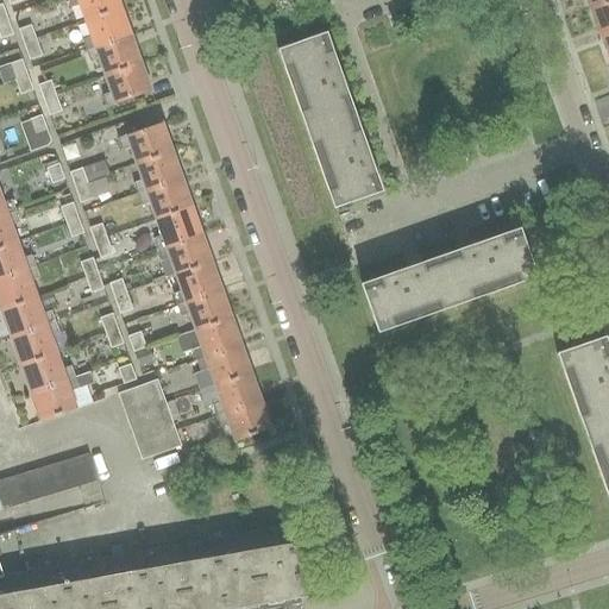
[(121,7),(119,0),(68,0),(71,7),(80,4),(86,20),(121,7)]
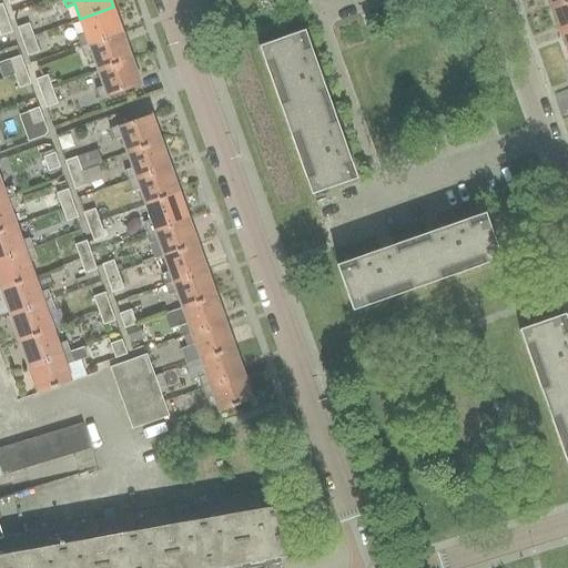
[(567,1),(550,9),(559,34),(567,30),(567,1)]
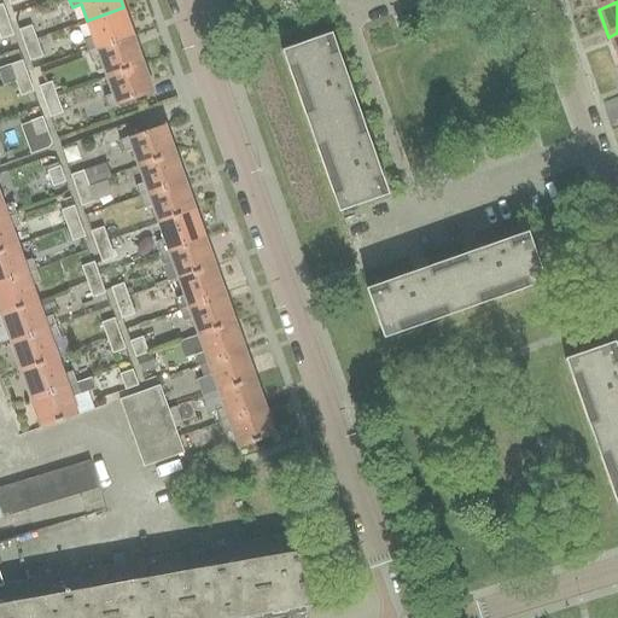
[(134,36),(123,7),(87,21),(93,38),(85,41),(88,52),(134,36)]
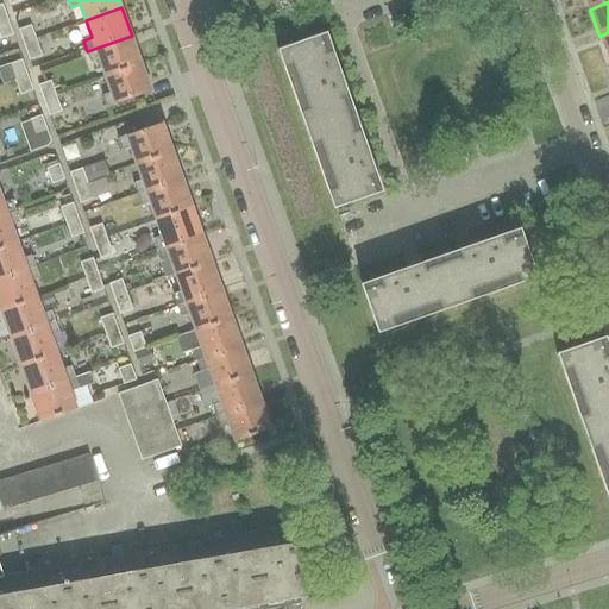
[(13,35),(8,22),(0,24),(0,35),(1,38),(13,35)]
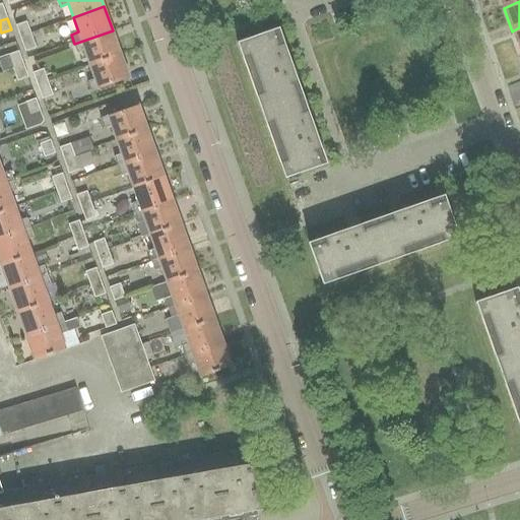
[(33,35),(27,21),(22,23),(16,25),(21,39),(33,35)]
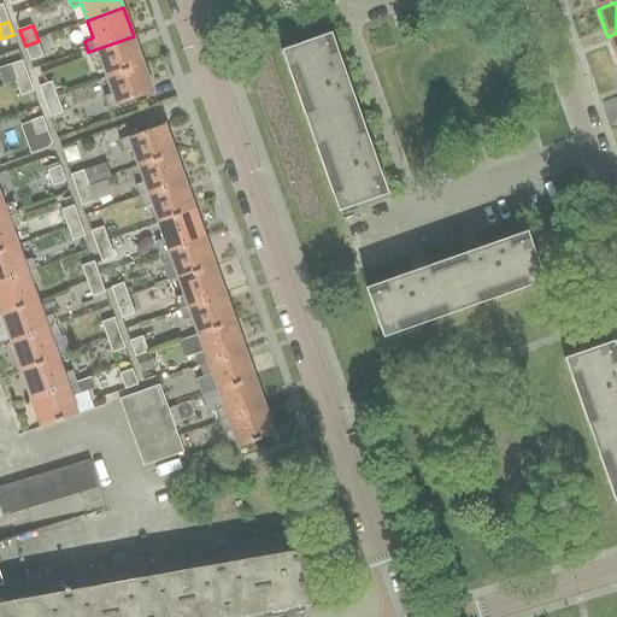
[(282,51),(310,130),(359,113),(330,33),(282,51)]
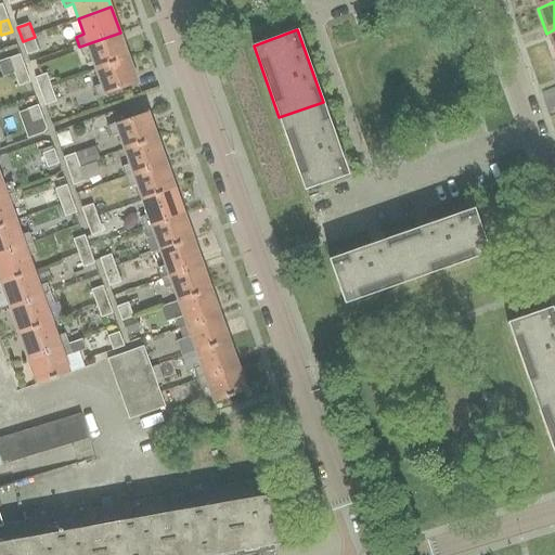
[(129,57),(120,33),(79,47),(84,56),(90,54),(95,69),(129,57)]
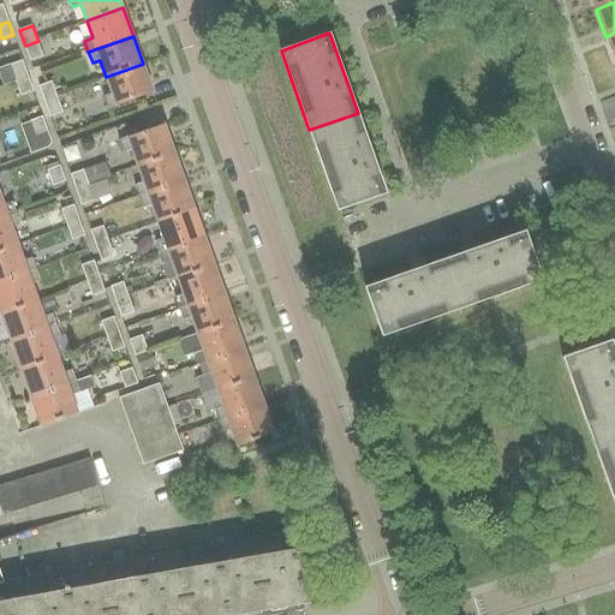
[(43,57),(39,41),(25,46),(30,60),(36,58),(36,59),(43,57)]
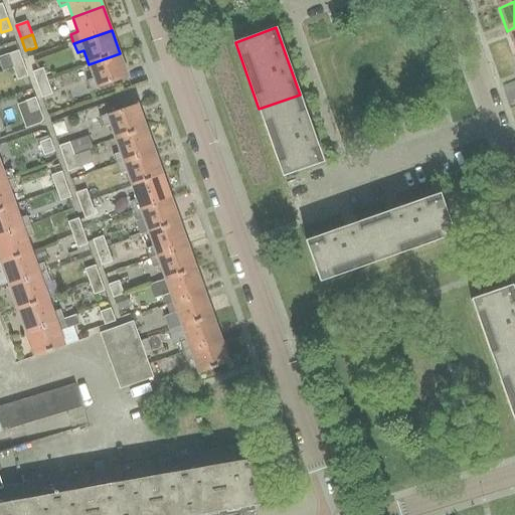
[(24,65),(19,50),(8,54),(14,68),(24,65)]
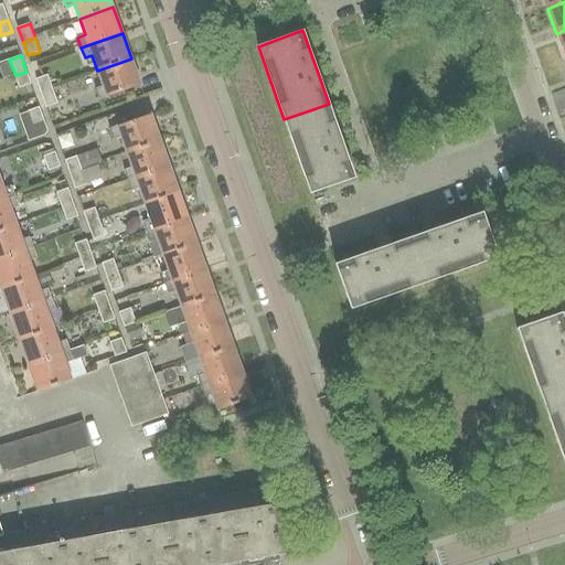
[(140,85),(131,59),(97,71),(103,86),(95,88),(99,99),(140,85)]
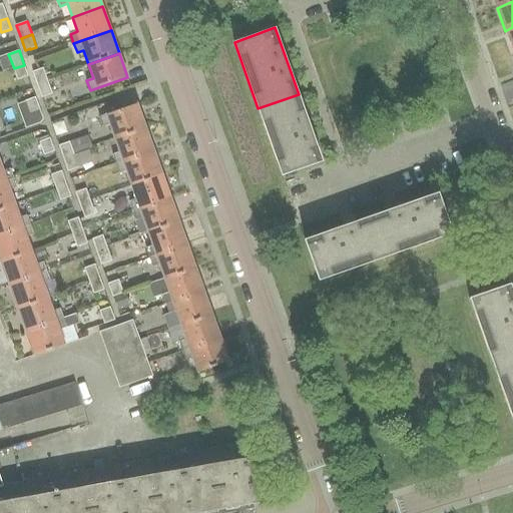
[(28,75),(24,65),(14,68),(18,79),(28,75)]
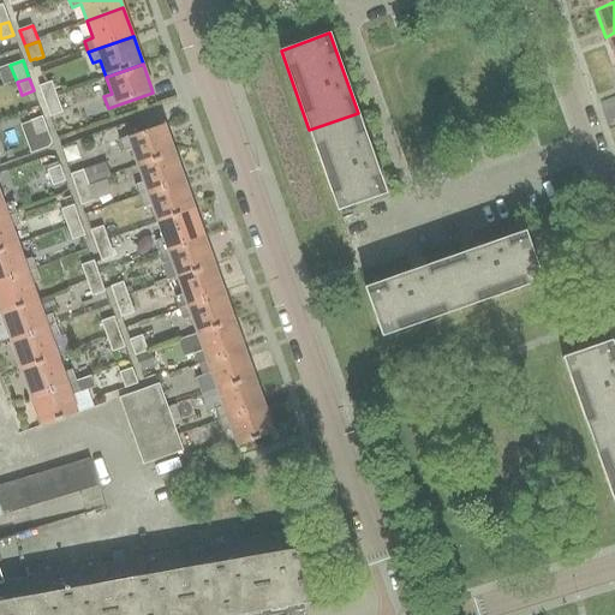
[(58,97),(52,81),(40,85),(46,102),(58,97)]
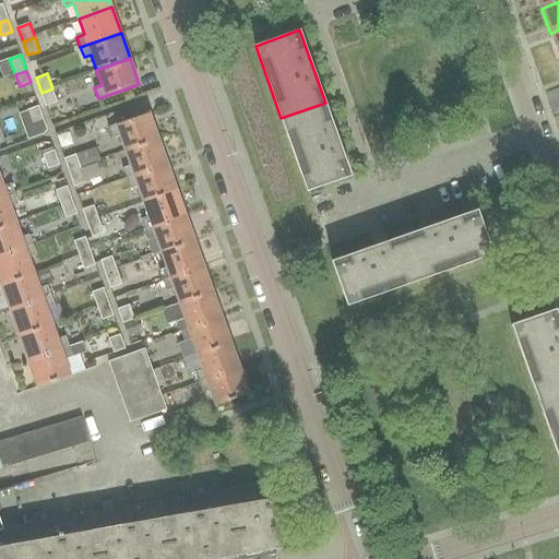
[(57,103),(52,88),(42,93),(46,105),(47,106),(57,103)]
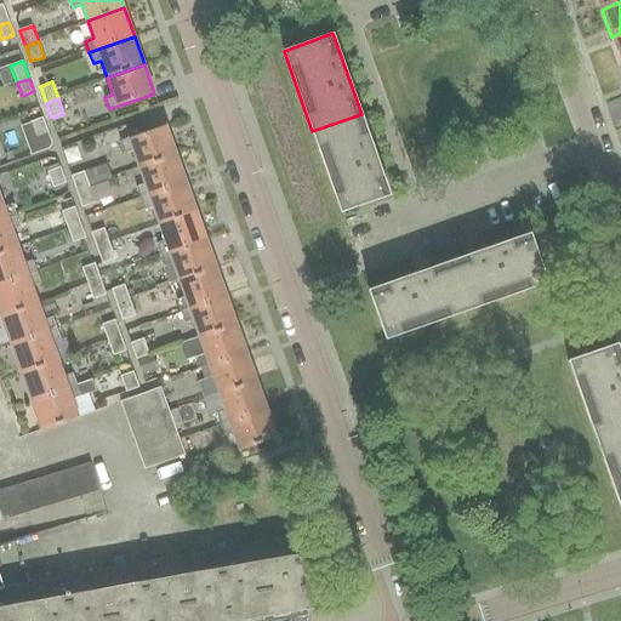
[(91,129),(86,112),(57,121),(63,138),(91,129)]
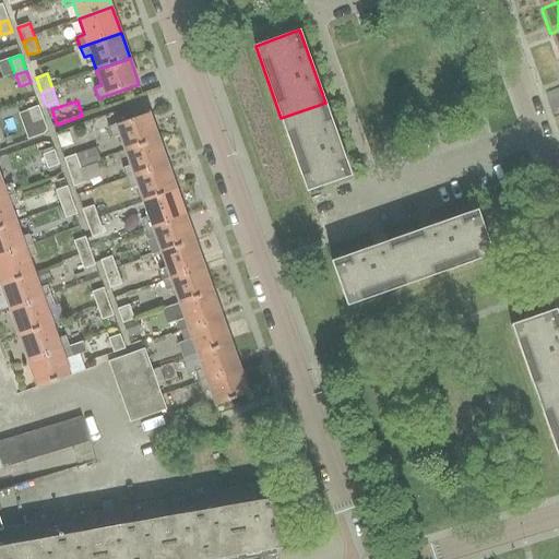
[(351,175),(325,103),(281,118),(307,191),(351,175)]
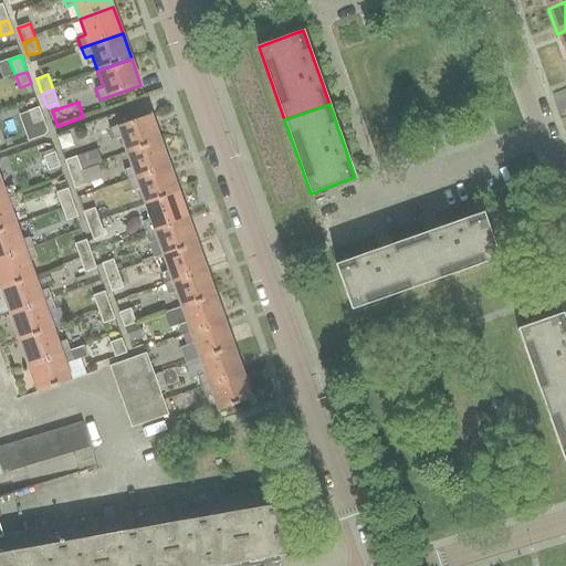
[(44,122),(39,107),(34,108),(28,111),(33,126),(39,124),(44,122)]
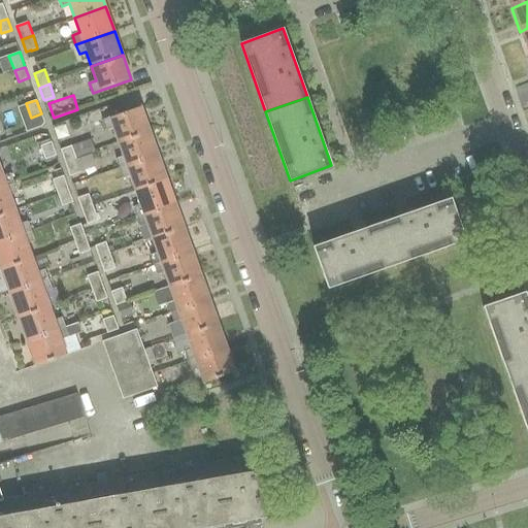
[(113,128),(119,142),(150,131),(141,106),(102,121),(106,130),(113,128)]
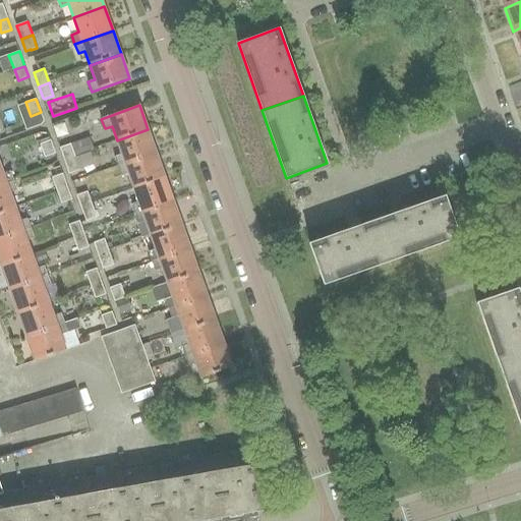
[(157,153),(148,129),(117,140),(122,155),(115,157),(118,166),(157,153)]
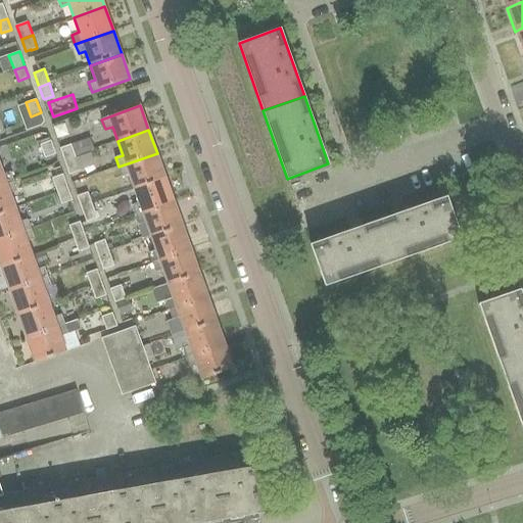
[(96,151),(91,138),(60,148),(65,161),(76,157),(96,151)]
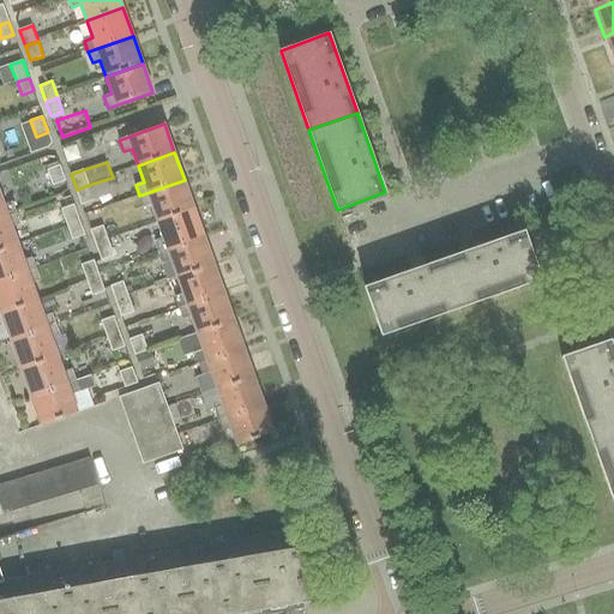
[(66,181),(60,166),(48,170),(54,186),(66,181)]
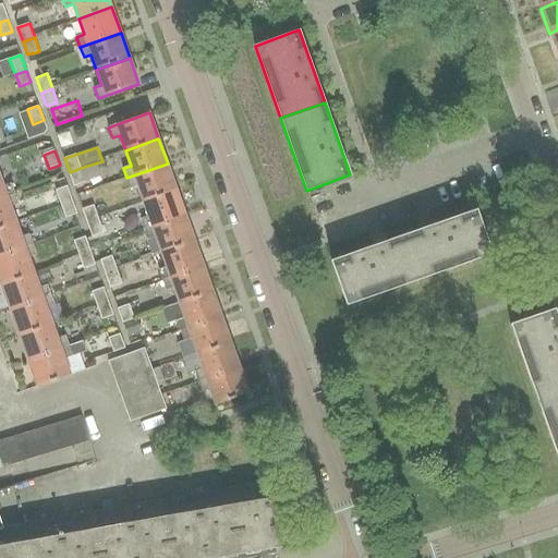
[(177,189),(168,164),(126,178),(130,189),(137,185),(143,201),(177,189)]
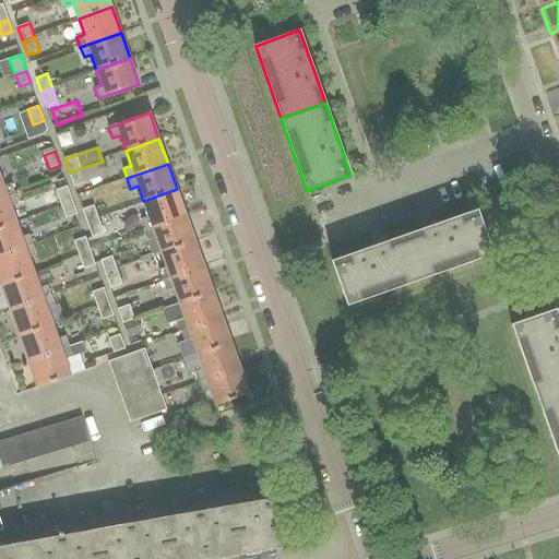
[(86,182),(81,168),(70,173),(74,187),(86,182)]
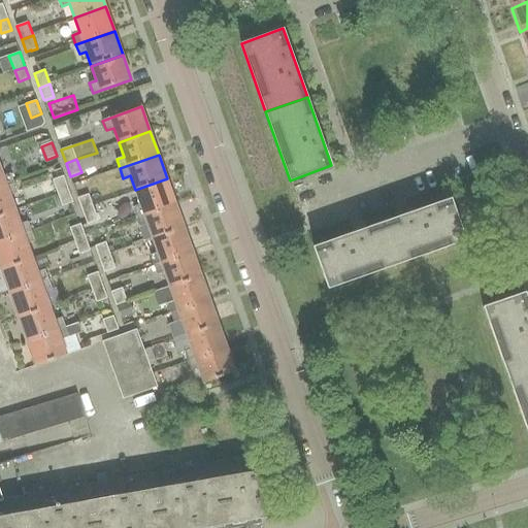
[(0,187),(13,183),(10,173),(3,176),(0,167),(0,187)]
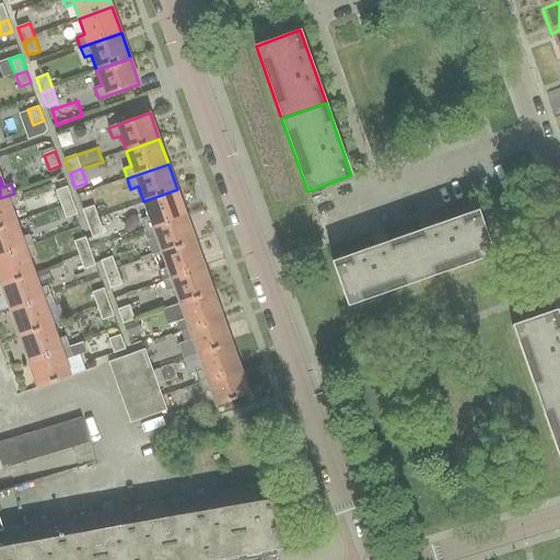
[(73,202),(68,187),(56,190),(61,206),(73,202)]
